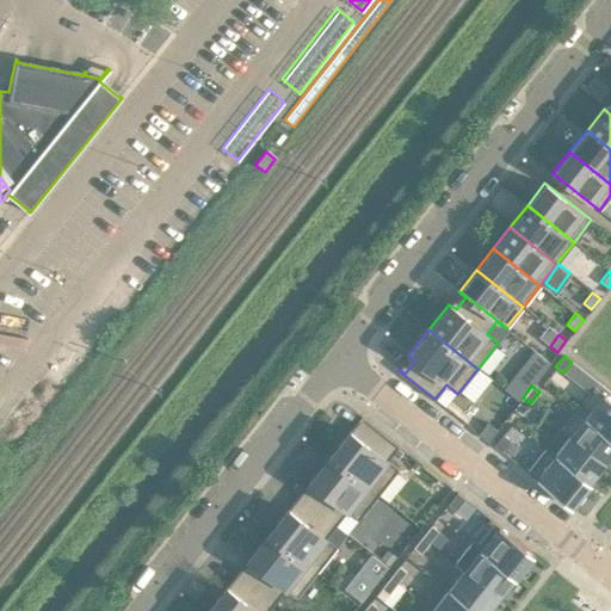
[(575,411),(610,438),(610,400),(593,387),(575,411)]
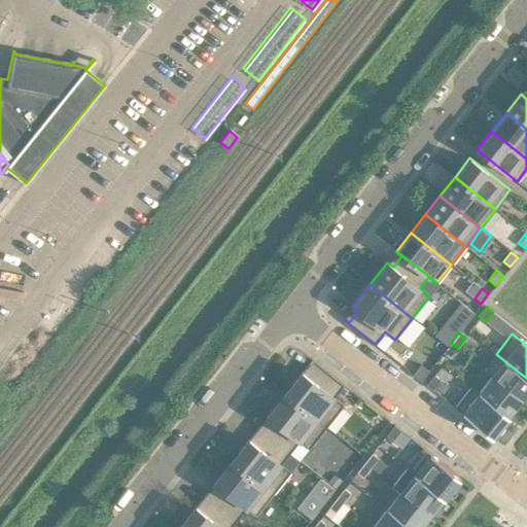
[(450,357),(457,348),(451,343),(443,352),(450,357)]
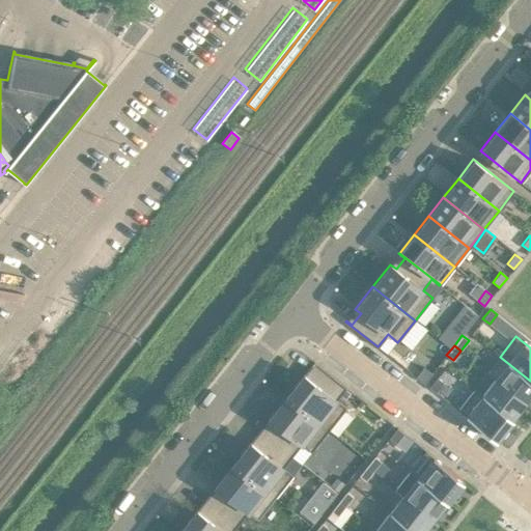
[(530,394),(530,381),(500,357),(487,372),(525,401),(530,394)]
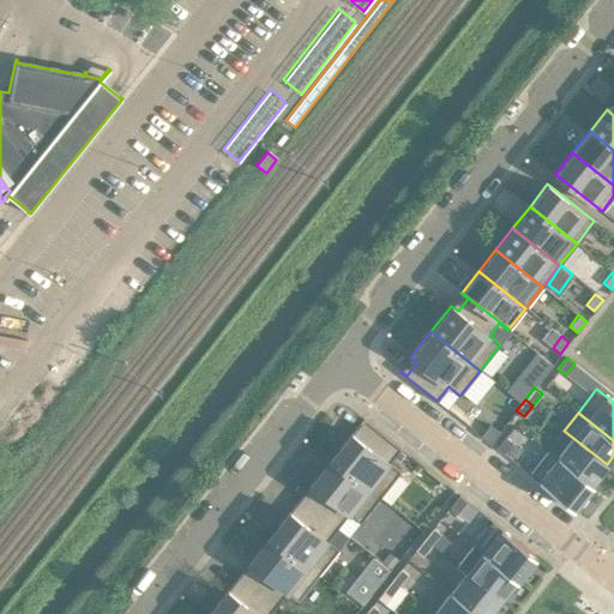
[(350,433),(330,458),(379,497),(399,471),(389,463),(399,449),(362,419),(361,420),(367,425),(357,438),(350,433)]
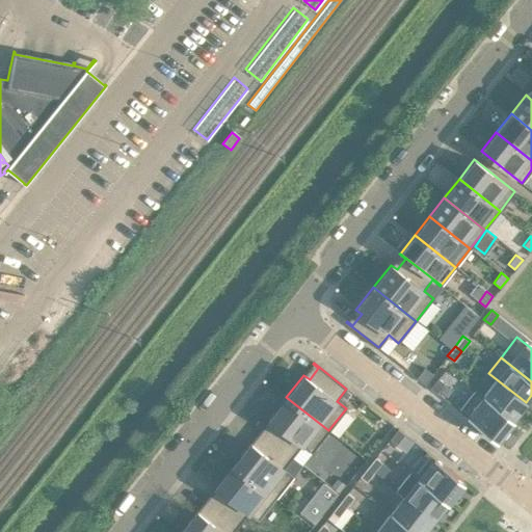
[(432,375),(424,369),(417,377),(425,384),(432,375)]
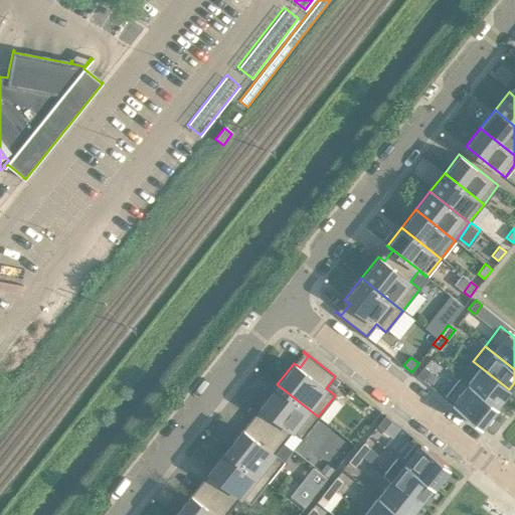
[(468,383),(460,377),(459,377),(496,406),(509,389),(473,361),(472,361),(480,367),(468,383)]
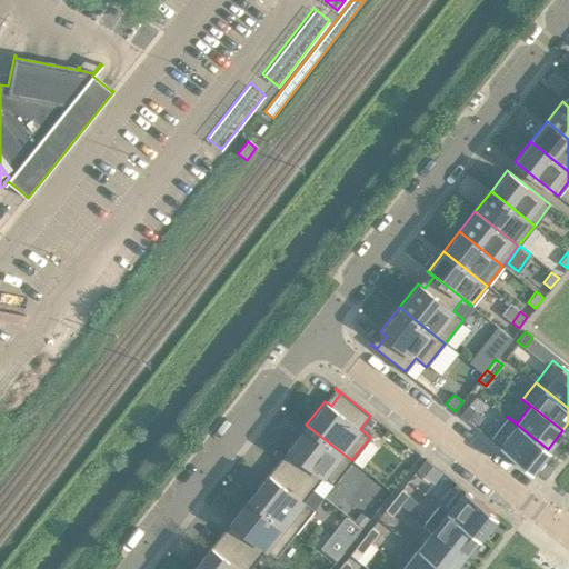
[(466,420),(475,410),(468,405),(459,415),(466,420)]
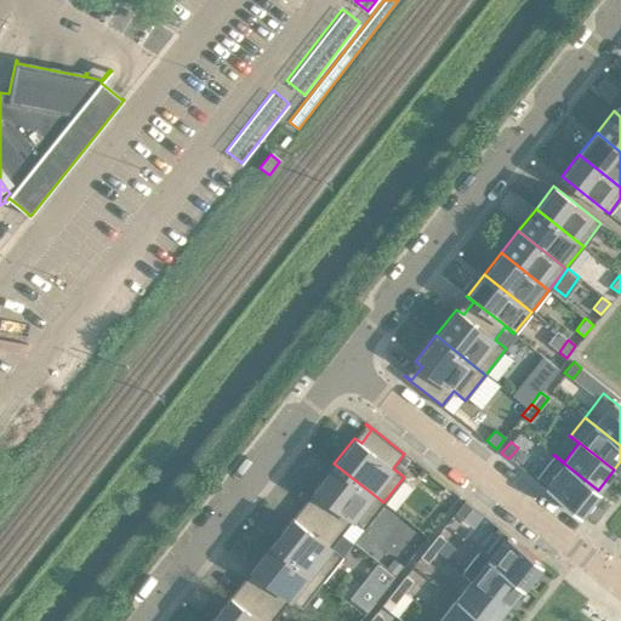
[(598,490),(553,455),(535,479),(579,514),(598,490)]
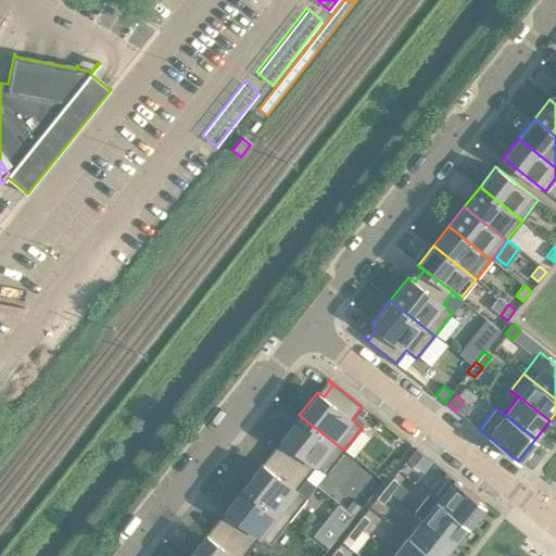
[(325,474),(343,450),(299,415),(280,439),(287,443),(277,455),(305,478),(315,465),(325,474)]
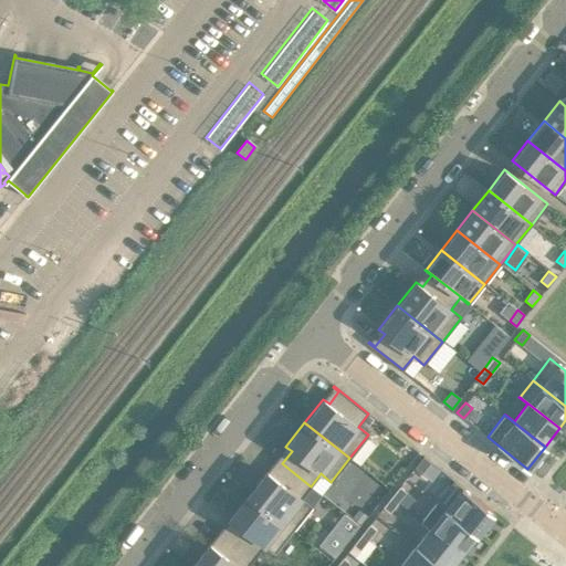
[(421,471),(429,462),(422,457),(415,467),(421,471)]
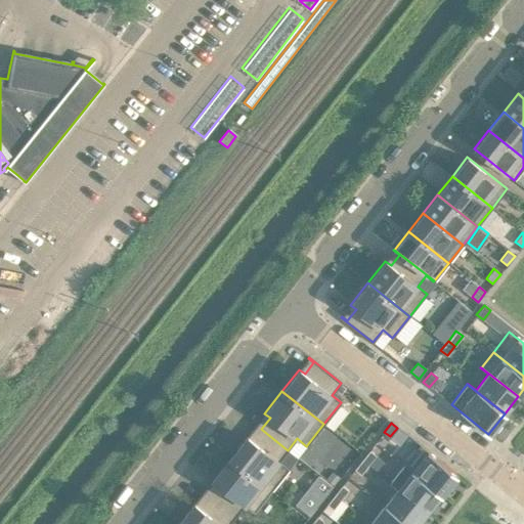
[(316,466),(341,436),(326,424),(301,453),(316,466)]
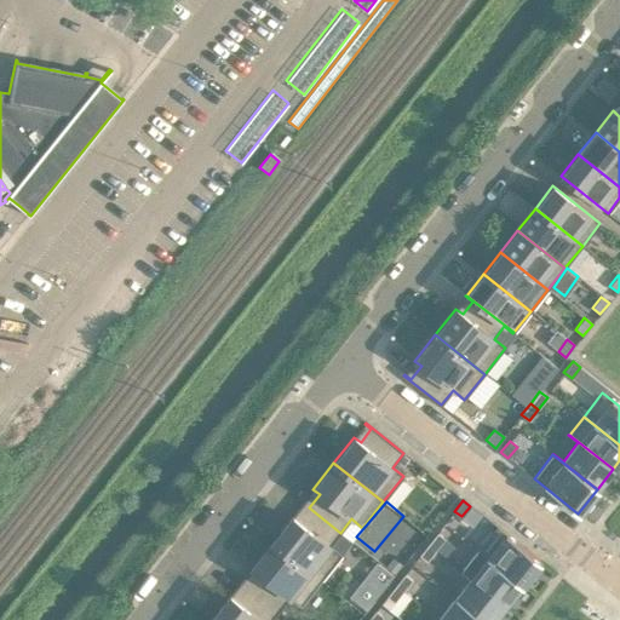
[(329,546),(340,533),(309,507),(298,521),(292,516),(271,541),(320,581),(340,555),(329,546)]
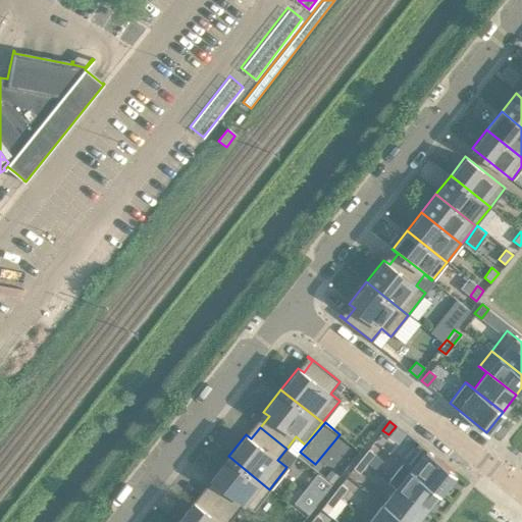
[(439,492),(455,472),(418,442),(402,463),(439,492)]
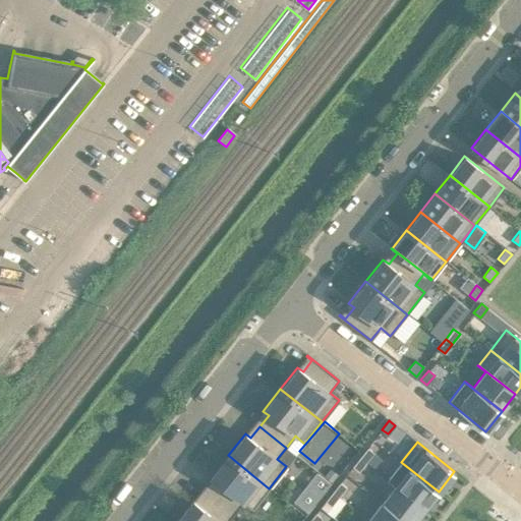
[(286,448),(277,459),(286,466),(295,455),(286,448)]
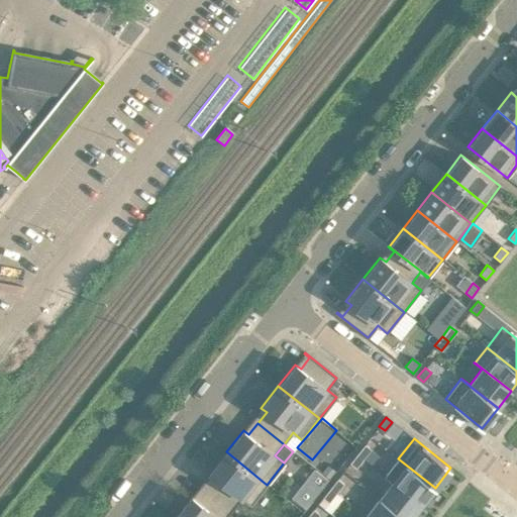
[(363,458),(371,449),(365,444),(356,454),(363,458)]
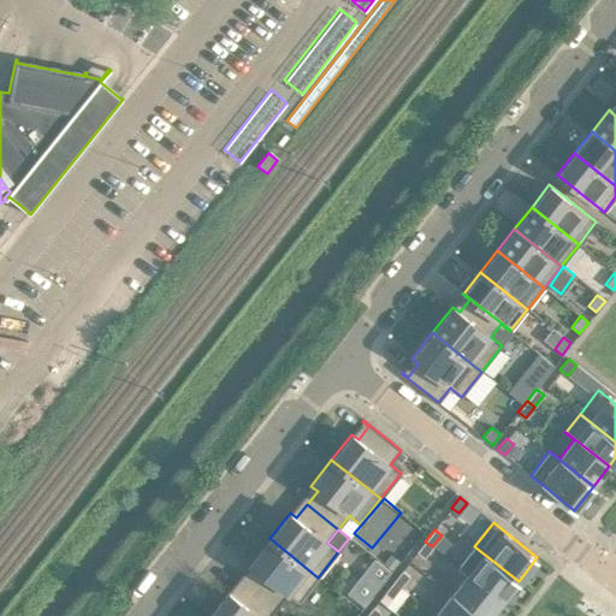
[(276,608),(286,594),(298,603),(318,578),(270,538),(249,564),(255,569),(244,582),(276,608)]
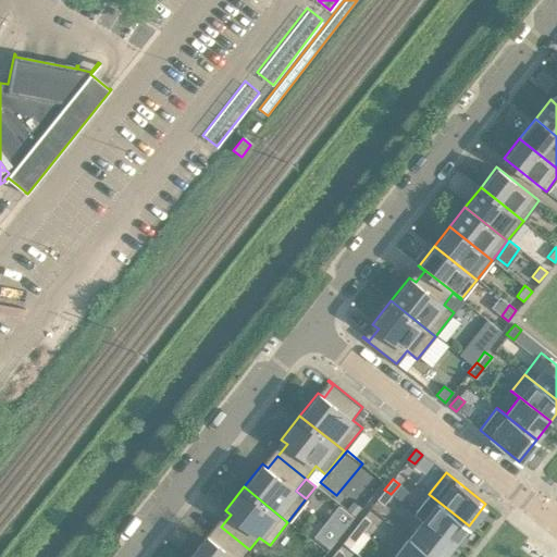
[(383,504),(391,494),(384,490),(376,499),(383,504)]
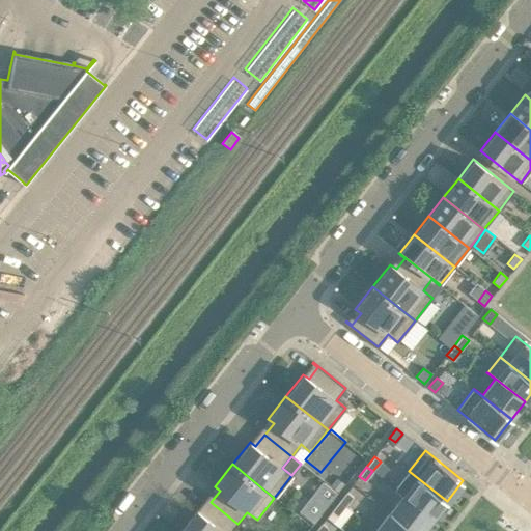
[(447,501),(409,471),(409,472),(416,478),(402,496),(432,519),(447,501)]
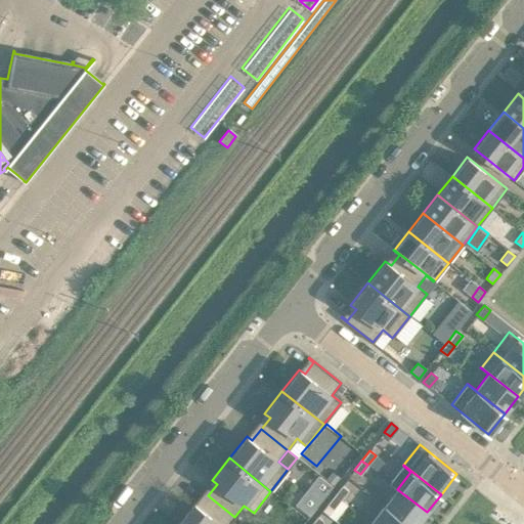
[(340,499),(348,490),(342,485),(334,494),(340,499)]
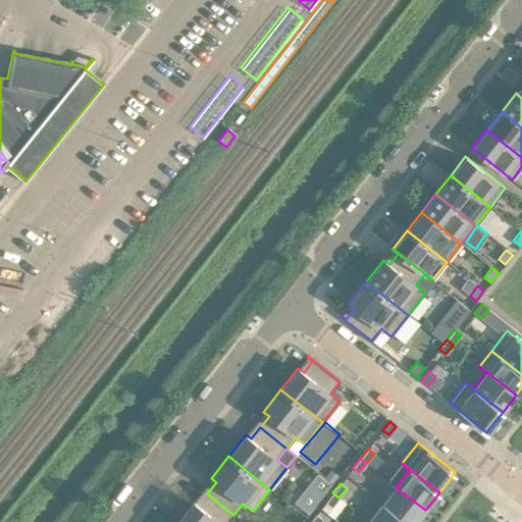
[(382,505),(405,521),(415,521),(425,510),(396,487),(382,505)]
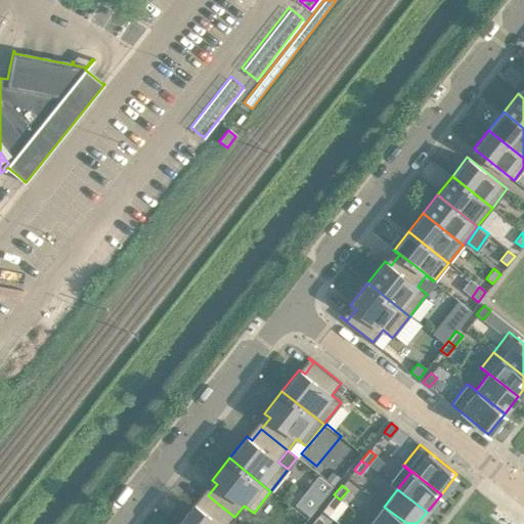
[(333,510),(340,499),(334,494),(326,505),(333,510)]
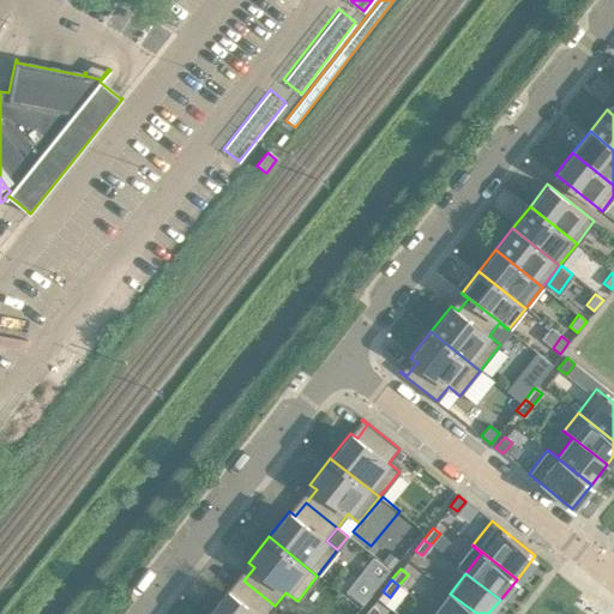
[(268,613),(275,606),(244,581),(234,595),(227,589),(206,613),(268,613)]
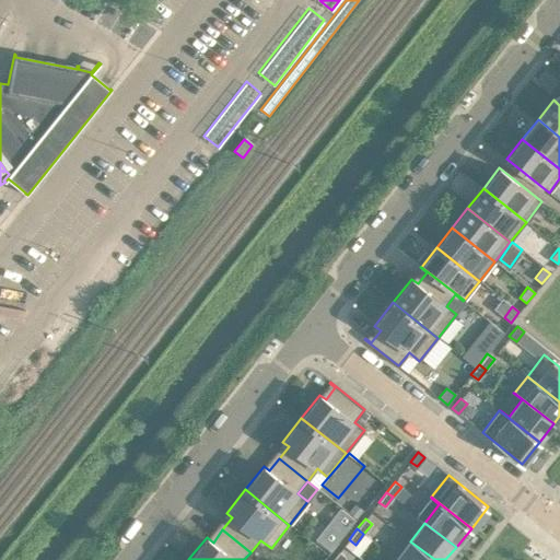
[(396,559),(434,559),(410,541),(396,559)]
